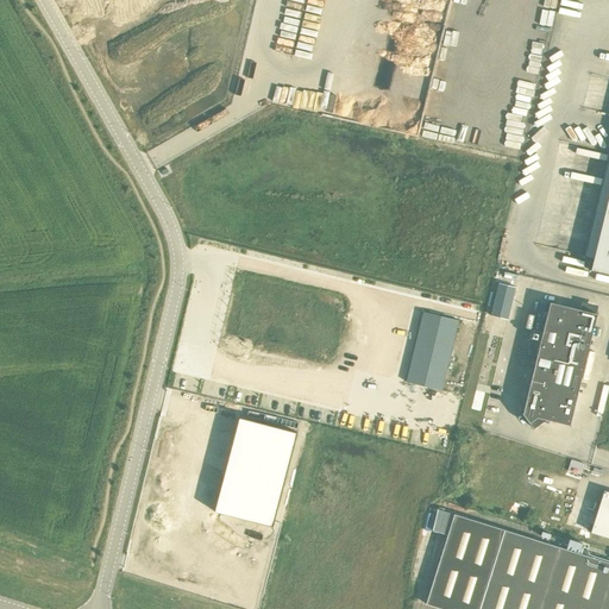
[(566,17),(562,20),(573,41),(579,38),(566,17)]
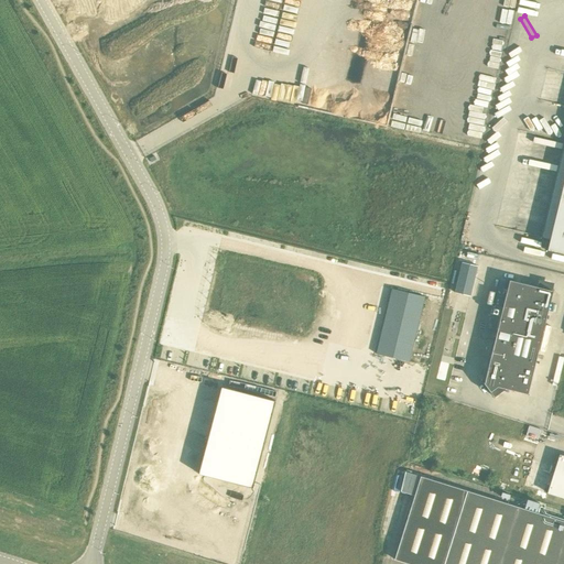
[(563,142),(541,239),(549,240),(546,250),(563,253),(563,142)]
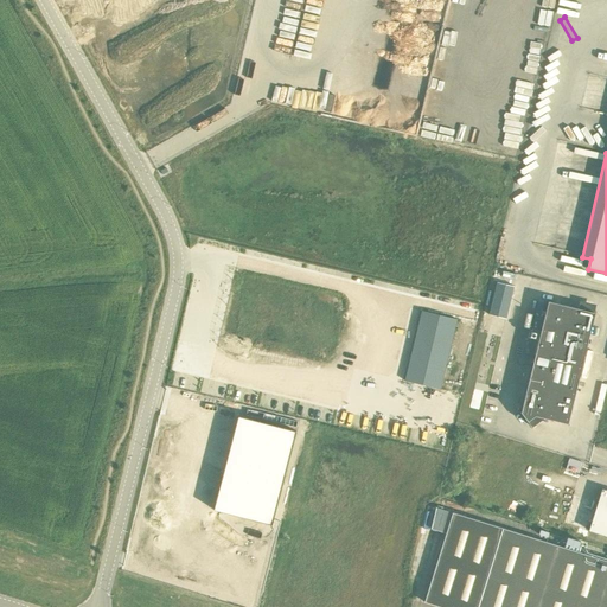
[(176,168),(164,176),(168,183),(179,176),(176,168)]
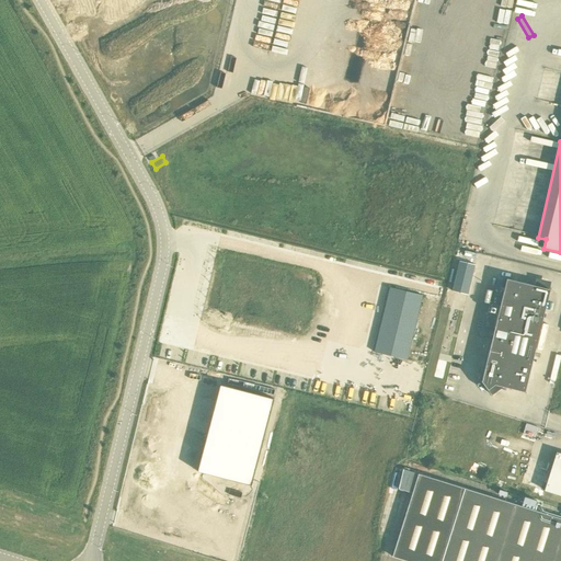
[(506,278),(482,381),(488,389),(495,385),(525,391),(550,289),(506,278)]
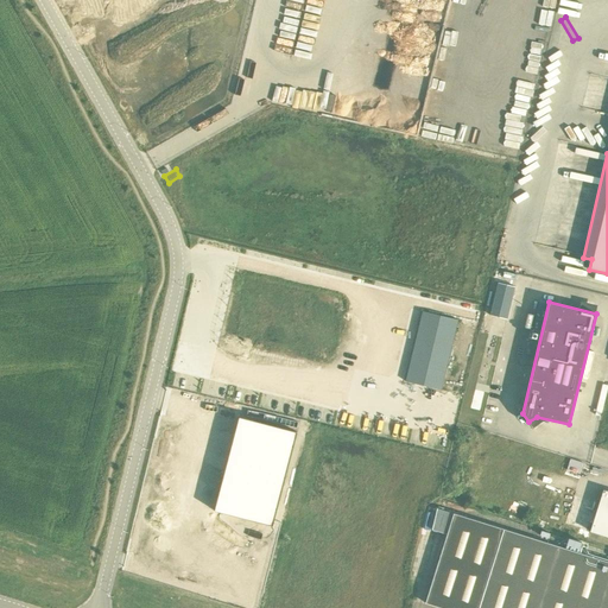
[(424,314),(407,382),(442,391),(458,322),(424,314)]
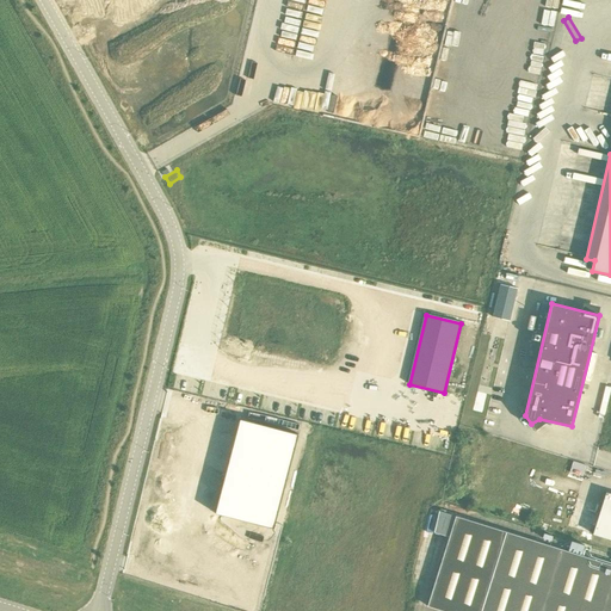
[(241,421),(216,514),(275,530),(297,437),(241,421)]
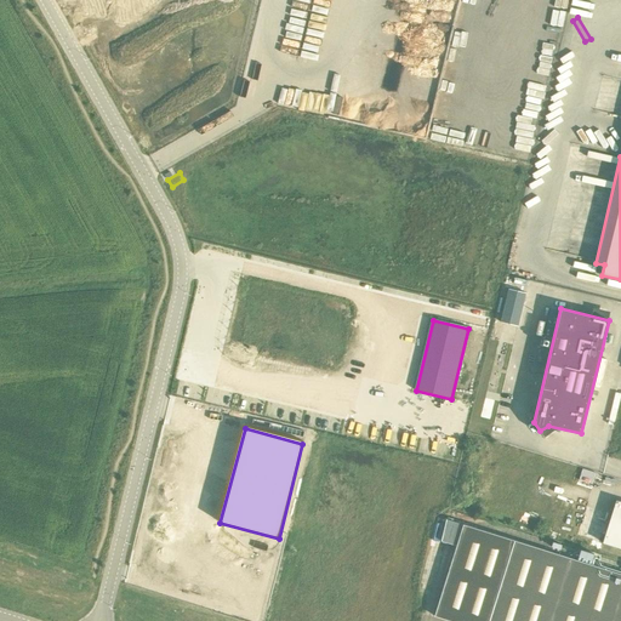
[(620,548),(620,510),(613,507),(602,543),(620,548)]
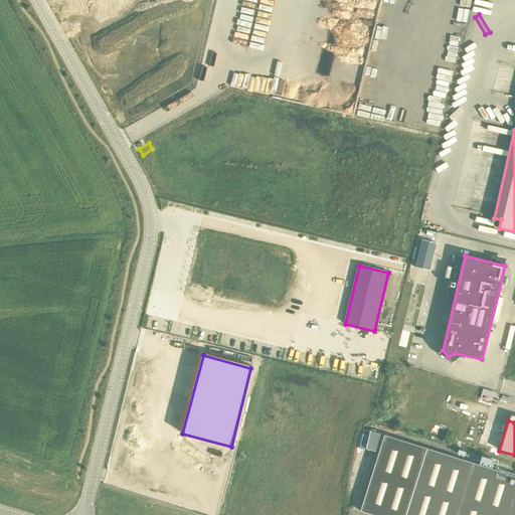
[(378,453),(360,511),(373,514),(514,514),(514,476),(371,431),(366,449),(378,453)]
